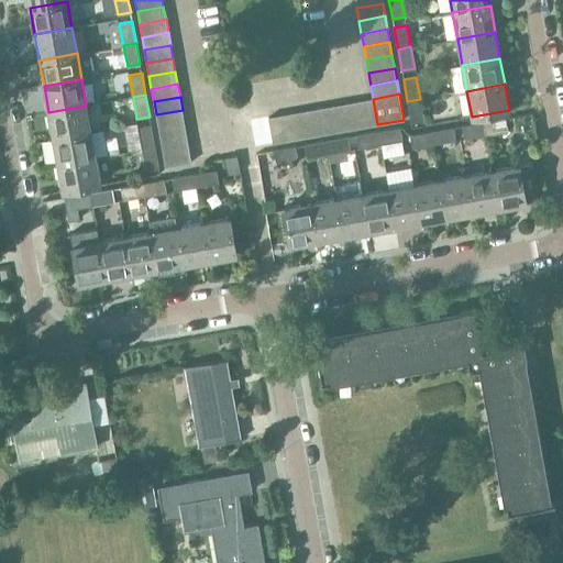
[(373,99),(360,101),(364,127),(377,124),(373,99)]
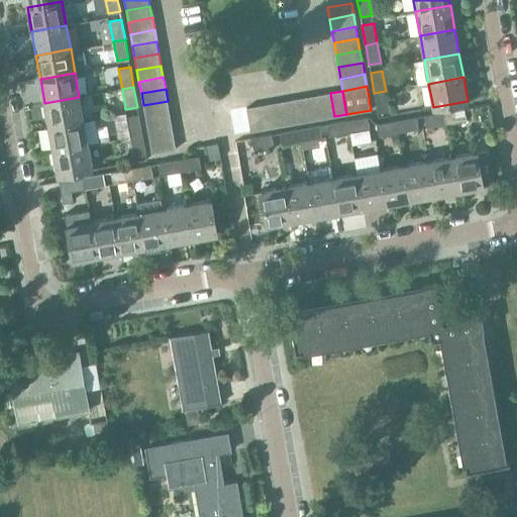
[(386,91),(374,93),(378,112),(389,110),(386,91)]
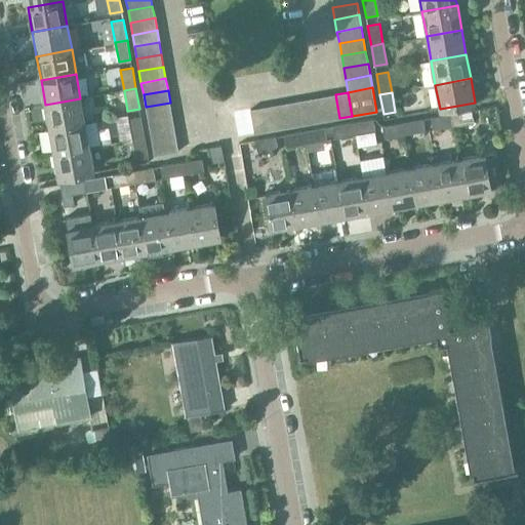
[(335,94),(323,96),(328,121),(339,118),(335,94)]
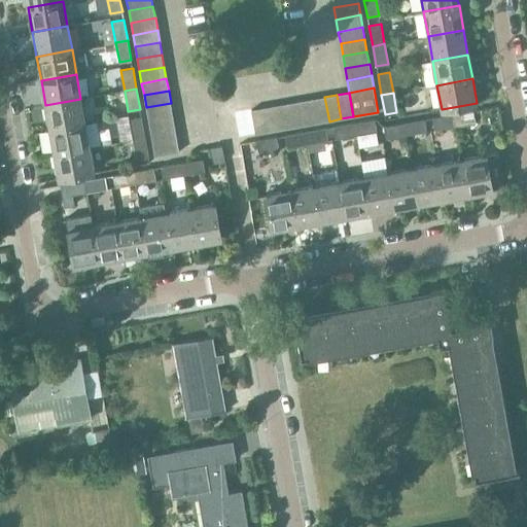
[(324,97),(312,99),(317,124),(329,121),(324,97)]
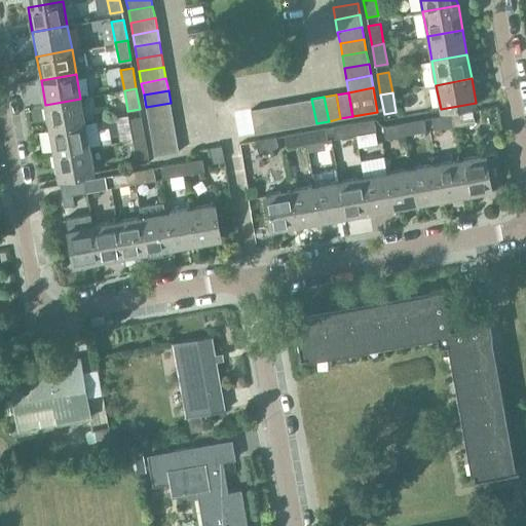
[(45,105),(49,129),(84,123),(80,99),(45,105)]
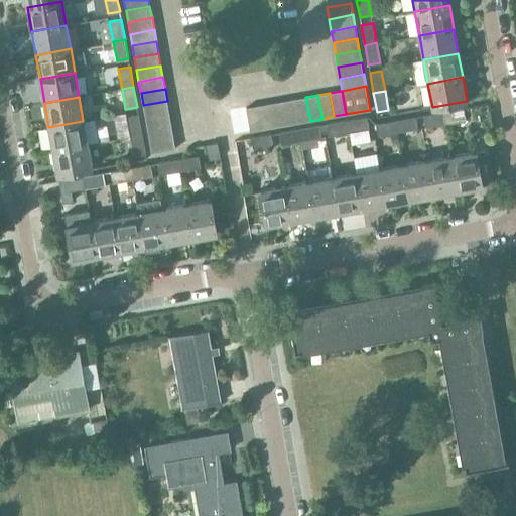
[(305,97),(294,99),(298,123),(310,121),(305,97)]
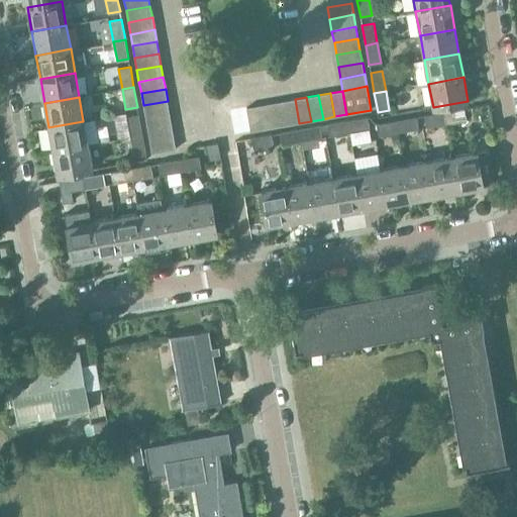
[(295,99),(283,101),(287,125),(299,123),(295,99)]
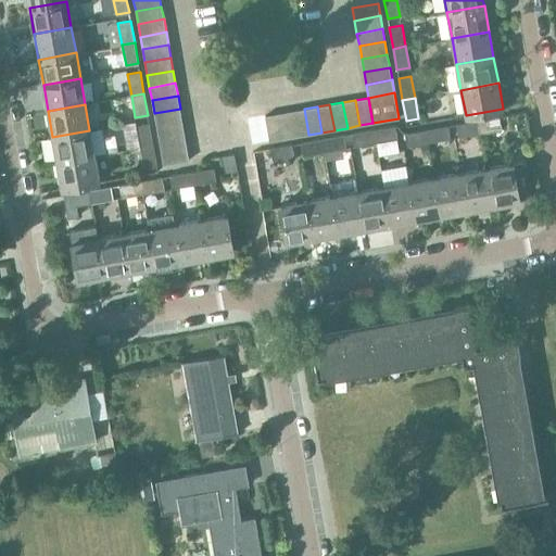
[(154,113),(156,126),(182,122),(180,109),(154,113)]
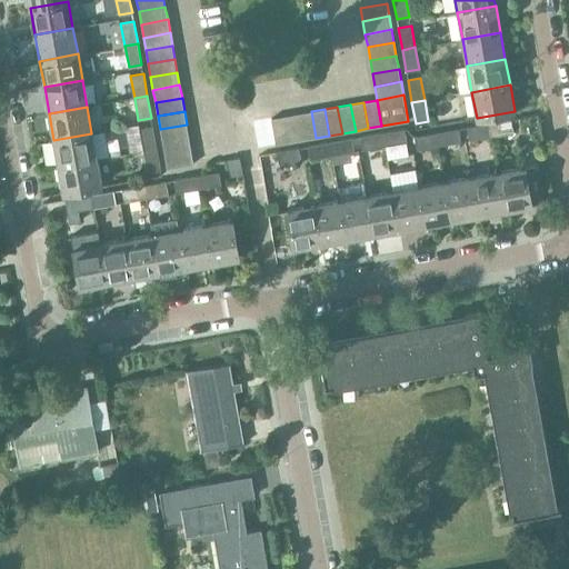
[(311,111),(298,113),(302,140),(316,138),(311,111)]
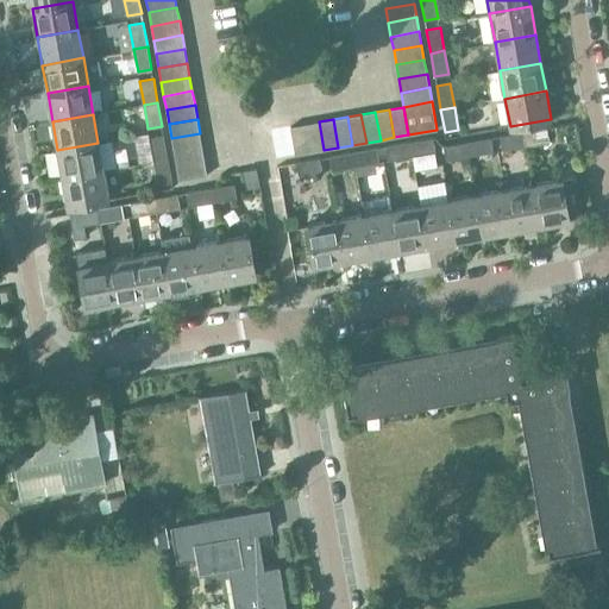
[(319,121),(305,124),(309,152),(324,150),(319,121)]
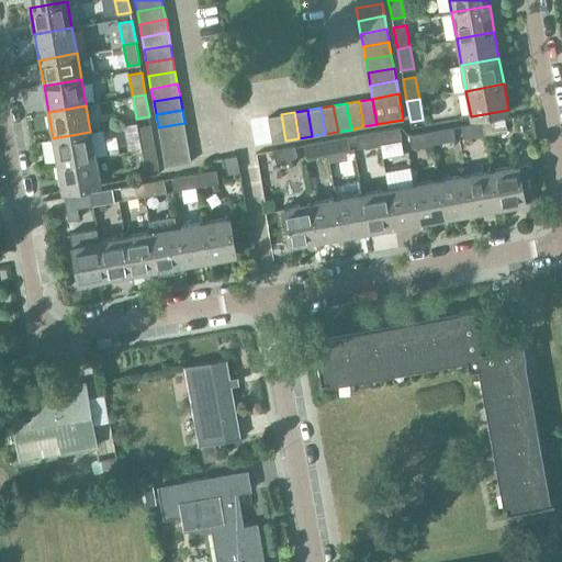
[(285,141),(281,114),(268,117),(272,143),(285,141)]
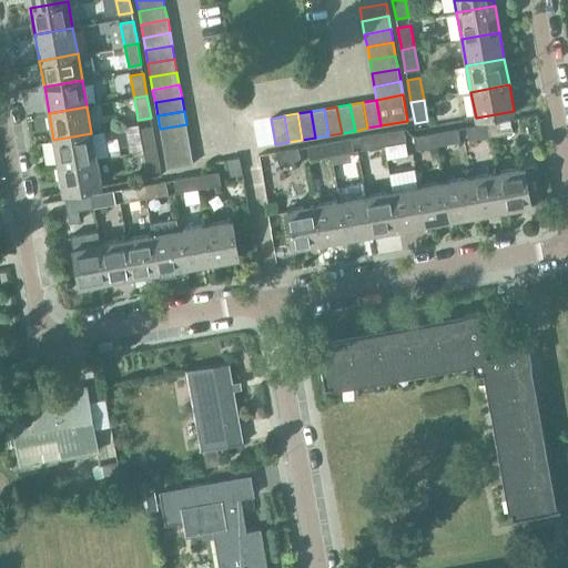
[(510,119),(488,123),(490,137),(513,132),(510,119)]
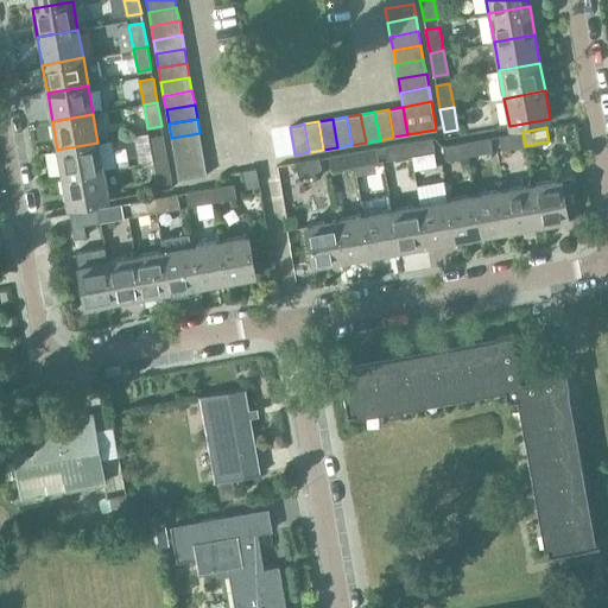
[(525,146),(523,132),(499,135),(501,150),(525,146)]
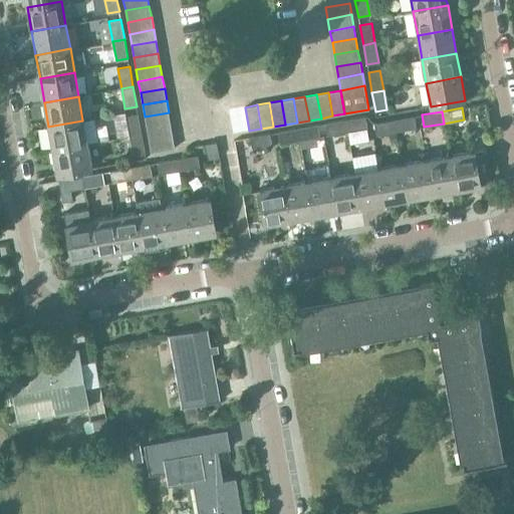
[(145,116),(147,129),(171,123),(169,112),(145,116)]
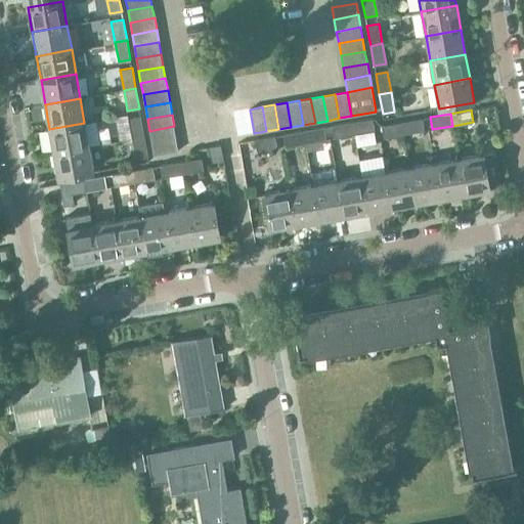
[(128,119),(132,138),(144,136),(140,116),(128,119)]
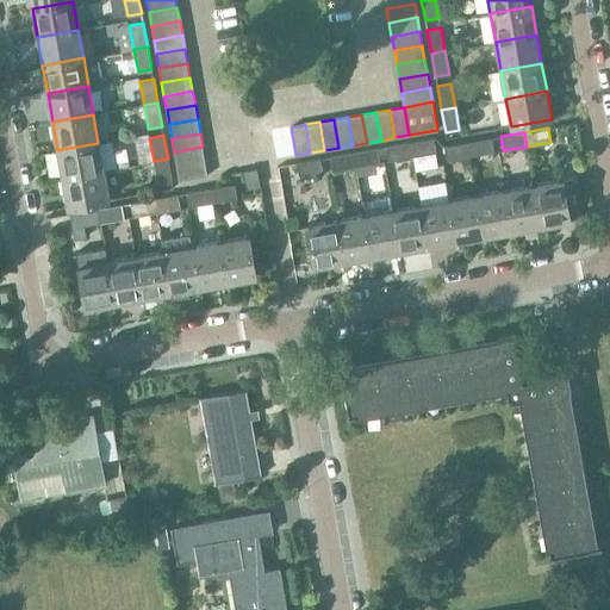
[(433,138),(410,142),(412,156),(435,153),(433,138)]
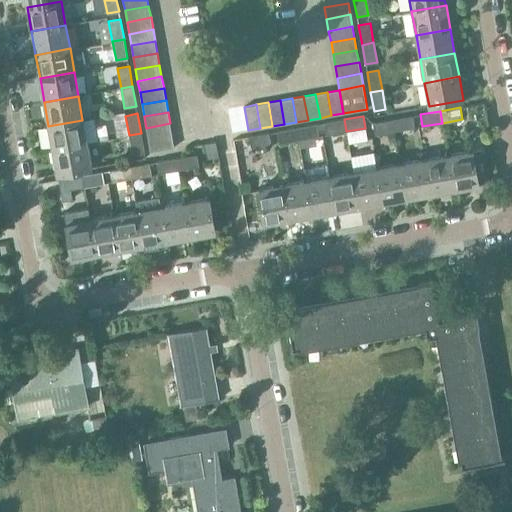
[(412,116),(393,119),(395,131),(414,127),(412,116)]
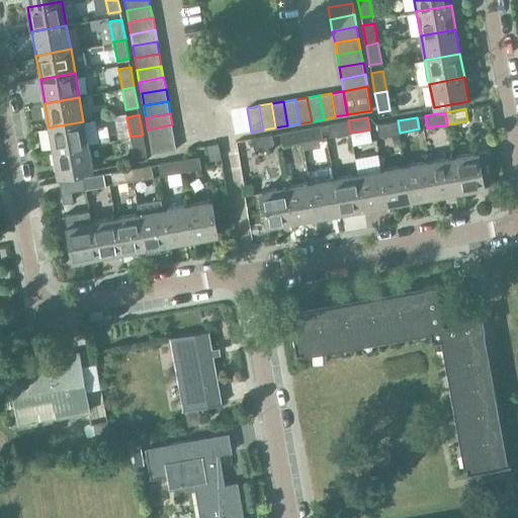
[(350,133),(348,120),(328,124),(330,137),(350,133)]
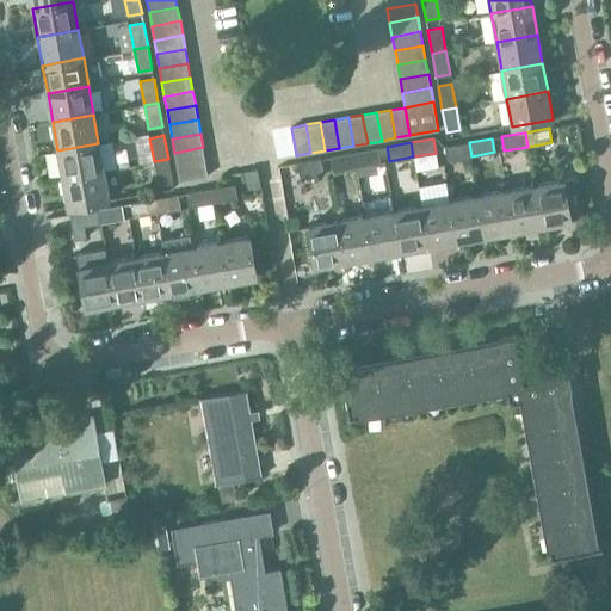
[(471,156),(469,142),(445,147),(448,161),(471,156)]
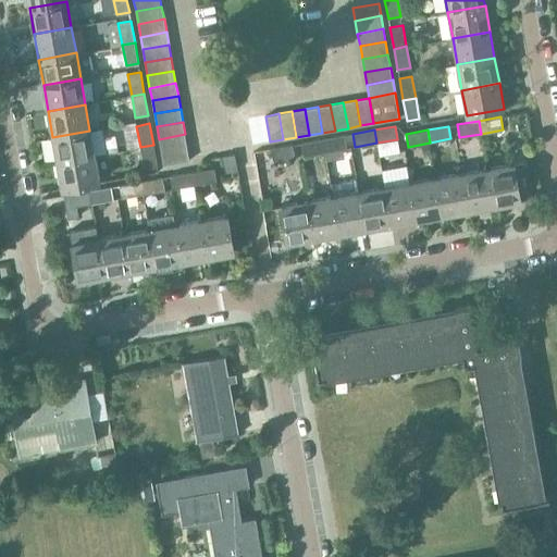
[(52,137),(57,163),(95,156),(89,131),(52,137)]
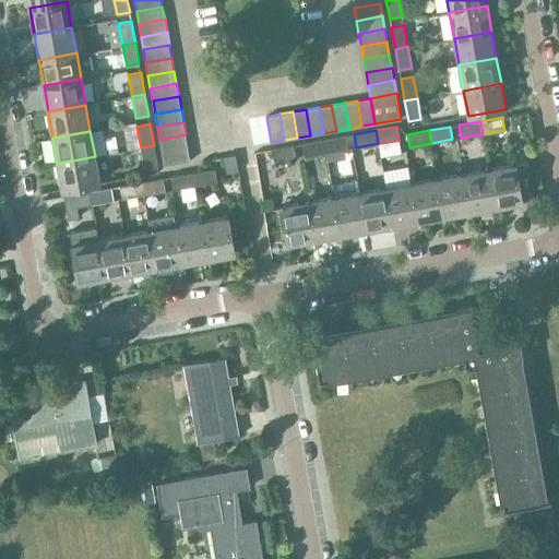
[(159,140),(162,153),(188,147),(186,134),(159,140)]
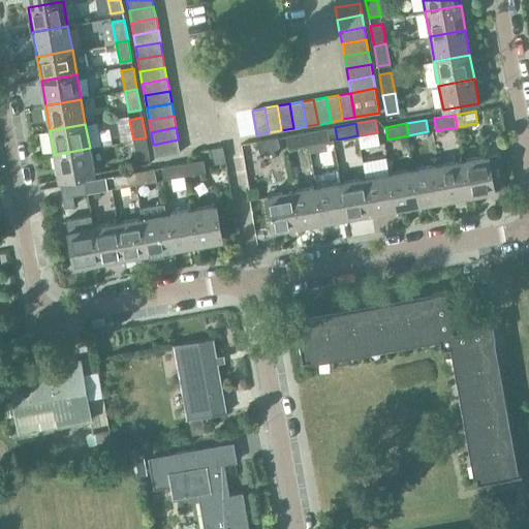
[(327,128),(306,132),(308,145),(329,141),(327,128)]
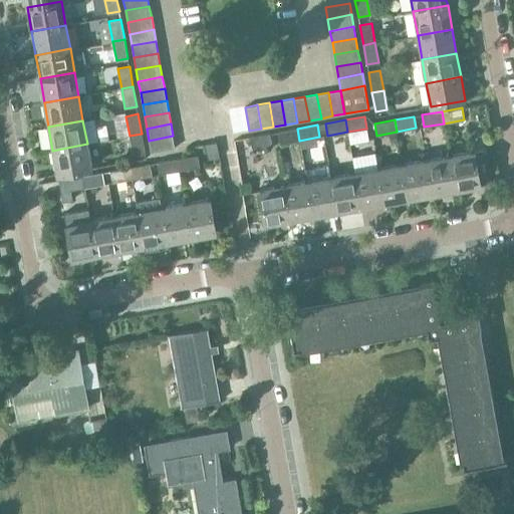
[(299,141),(297,129),(278,132),(280,144),(299,141)]
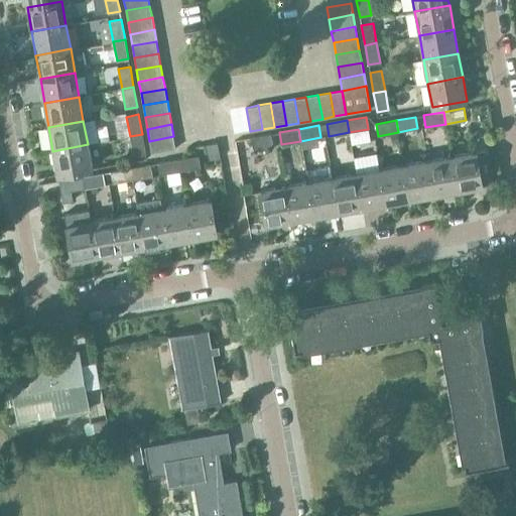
[(142,134),(130,136),(134,156),(145,154),(142,134)]
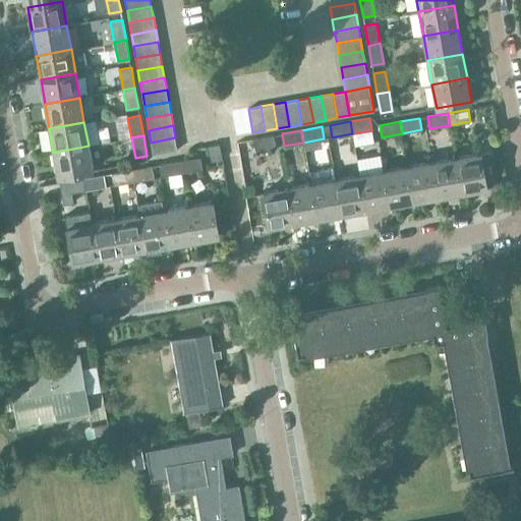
[(253,138),(255,151),(276,148),(274,135),(253,138)]
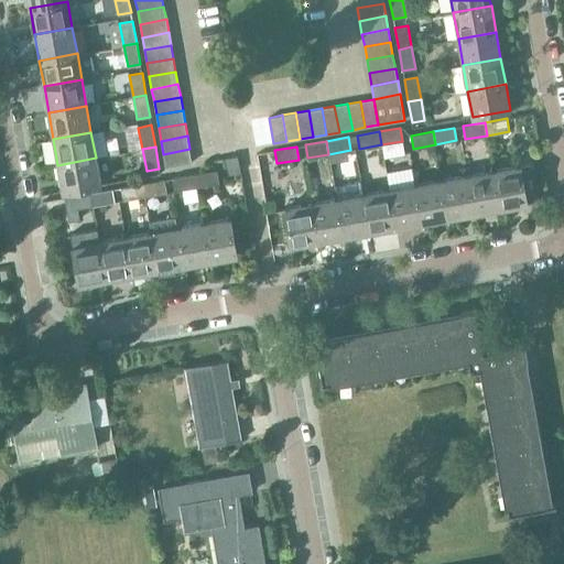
[(190,149),(163,154),(165,167),(192,162),(190,149)]
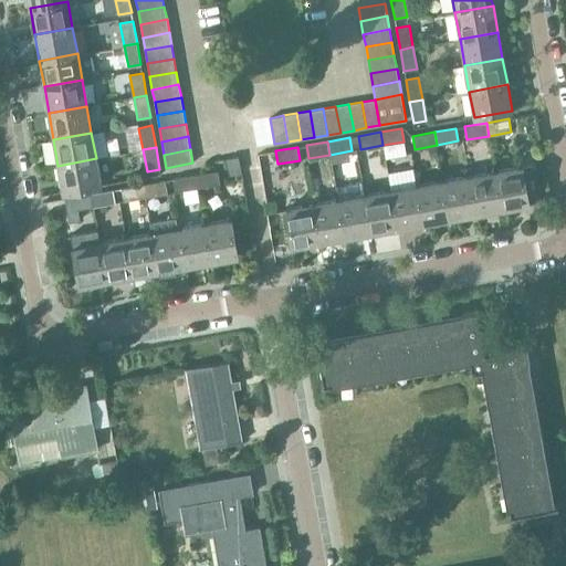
[(96,158),(58,166),(63,191),(101,185),(96,158)]
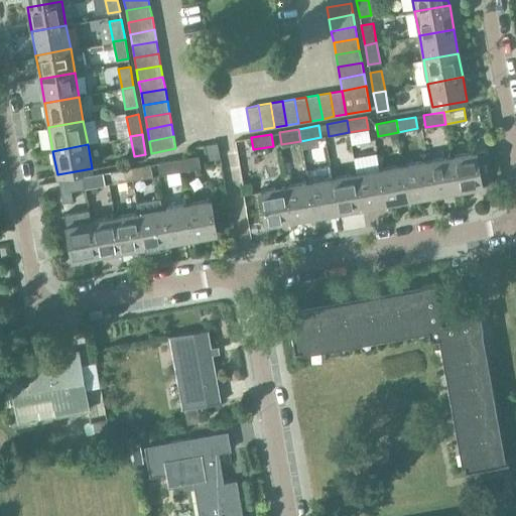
[(487,149),(452,155),(458,190),(482,186),(482,184),(493,182),(487,149)]
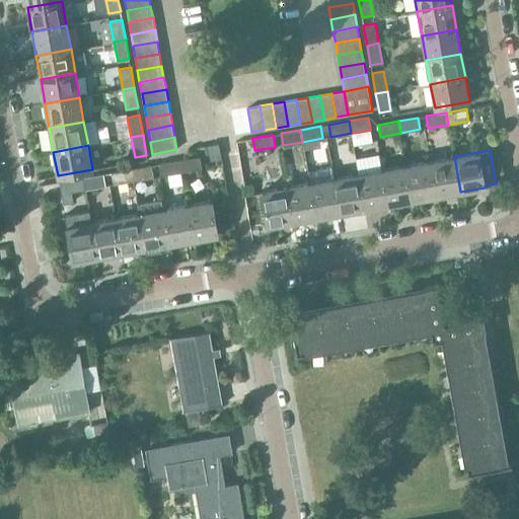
[(199,156),(179,160),(181,172),(202,168),(199,156)]
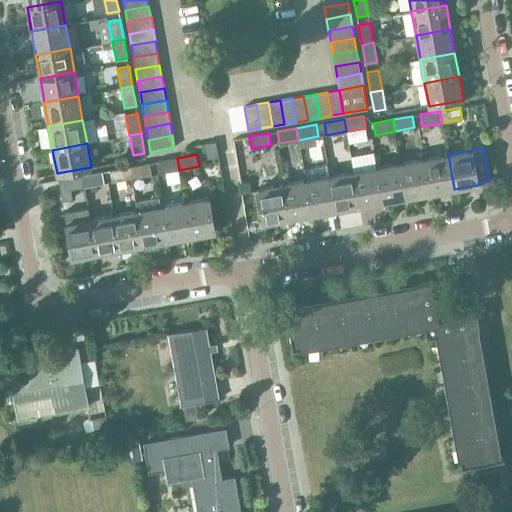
[(448,154),(424,159),(431,193),(454,189),(448,154)]
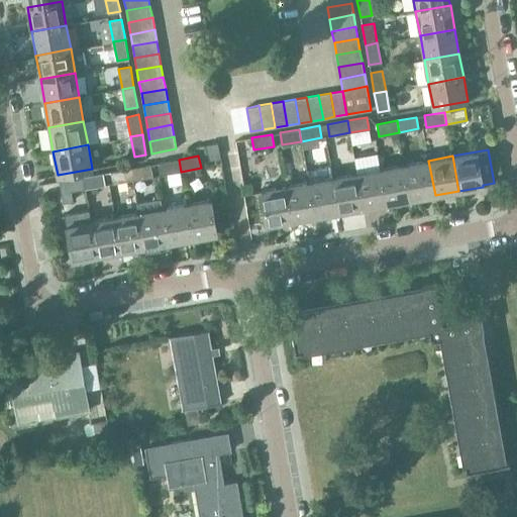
[(181,172),(179,160),(159,163),(161,175),(181,172)]
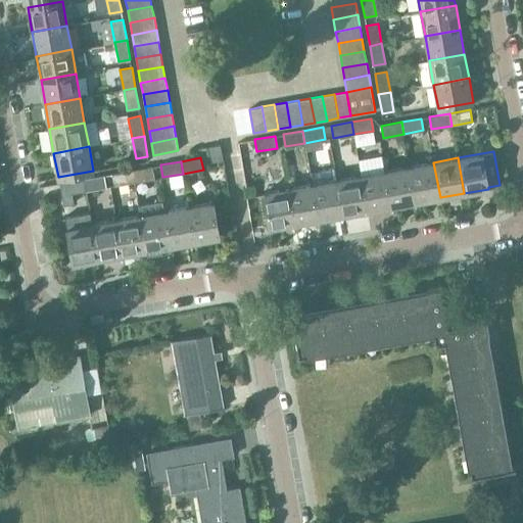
[(433,162),(410,167),(416,201),(440,197),(433,162)]
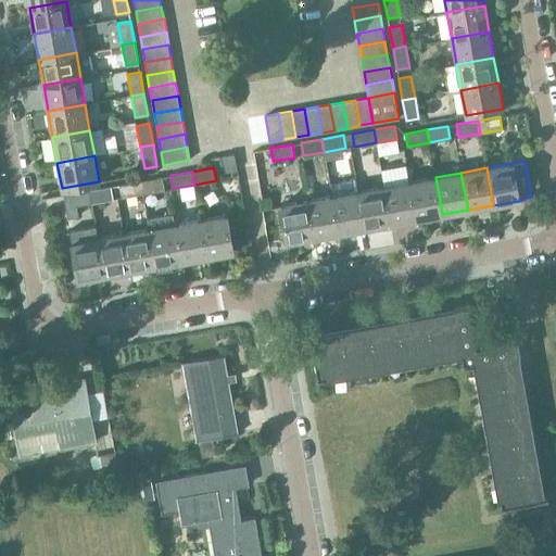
[(162,177),(140,180),(142,193),(164,190),(162,177)]
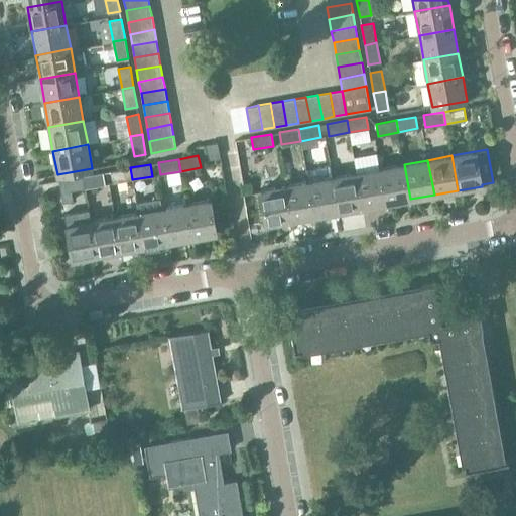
[(404,164),(380,168),(386,204),(410,199),(404,164)]
